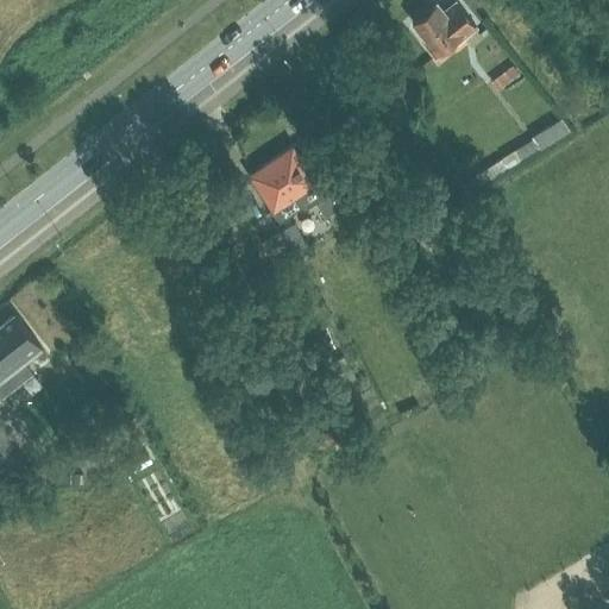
[(464,37),(476,27),(456,1),(444,11),(437,2),(412,22),(424,37),(421,39),(435,57),(449,45),(451,48),(464,37)]
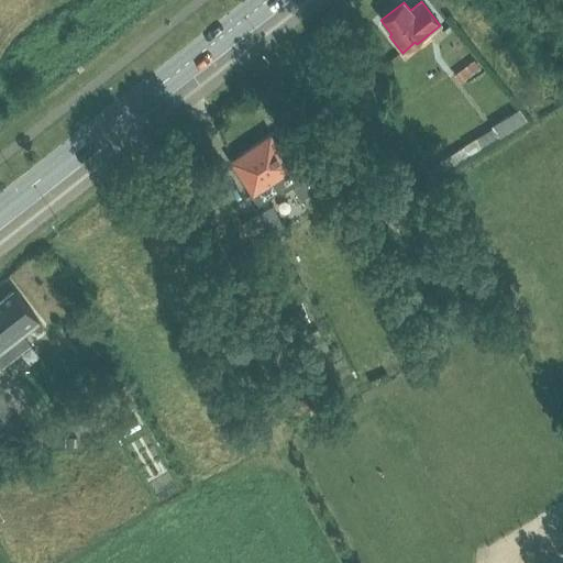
[(440,25),(429,34),(435,43),(446,34),(440,25)]
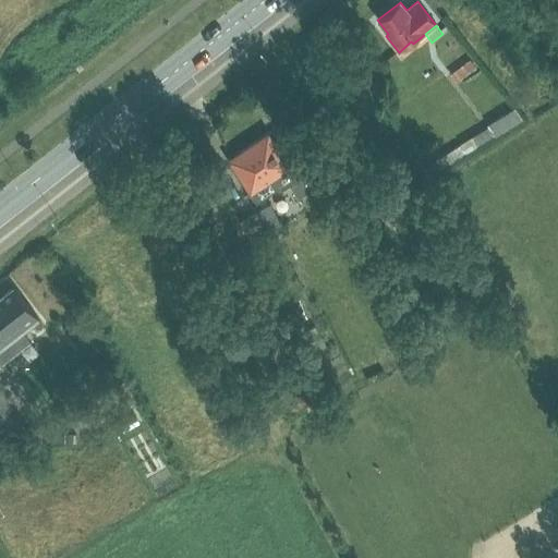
[(470,60),(450,74),(456,83),(476,68),(470,60)]
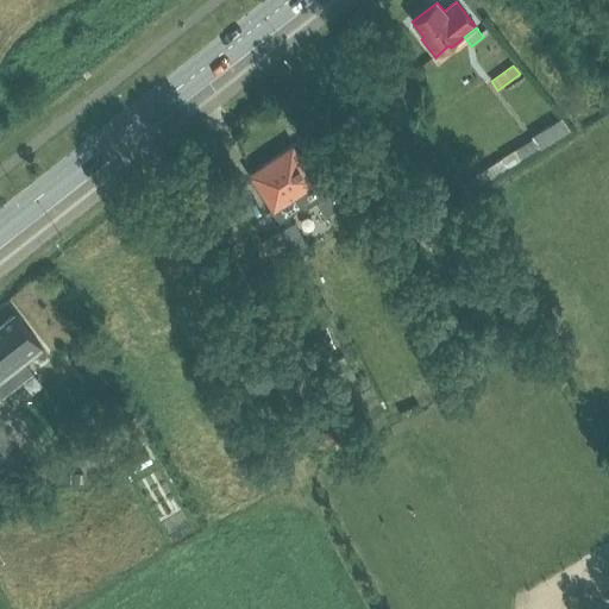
[(532,139),(462,183),(468,194),(570,131),(562,118),(531,137),(532,139)]
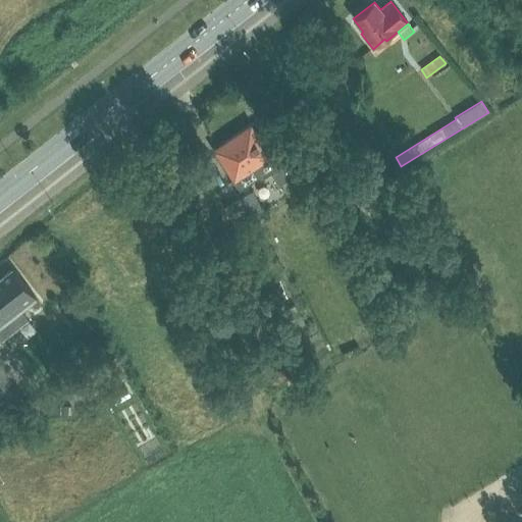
[(251,125),(214,150),(240,189),(262,174),(263,176),(278,167),(251,125)]
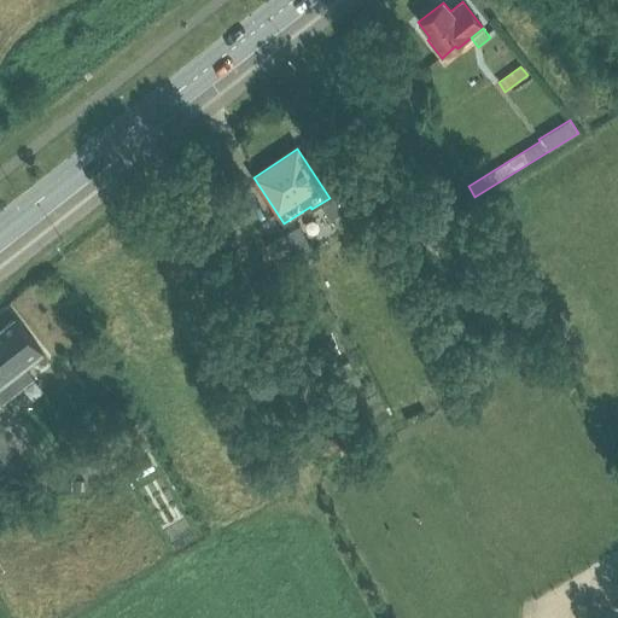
[(332,197),(318,207),(327,222),(343,213),(332,197)]
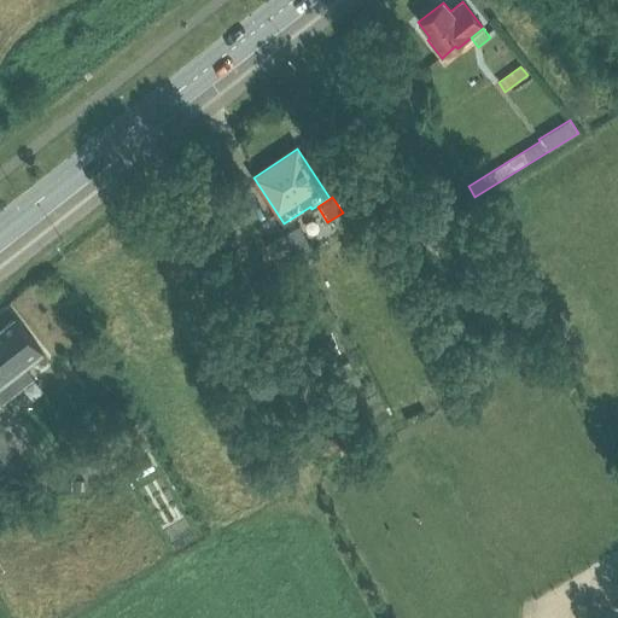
[(299,226),(270,243),(299,292),(303,298),(316,290),(301,263),(315,256),(299,226)]
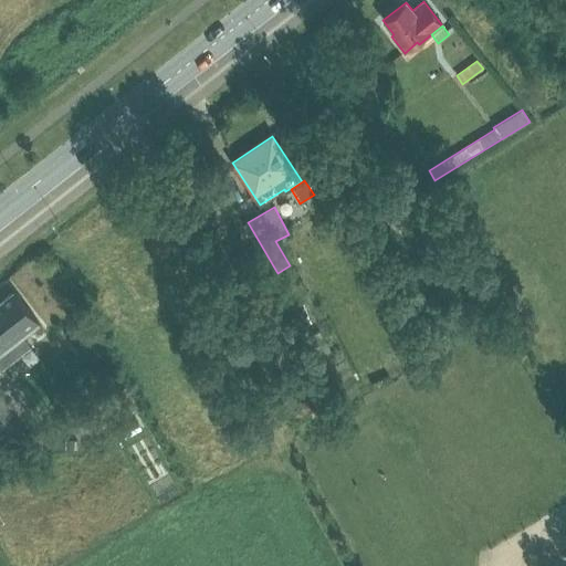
[(13,291),(0,301),(0,366),(2,369),(31,347),(24,337),(40,325),(13,291)]
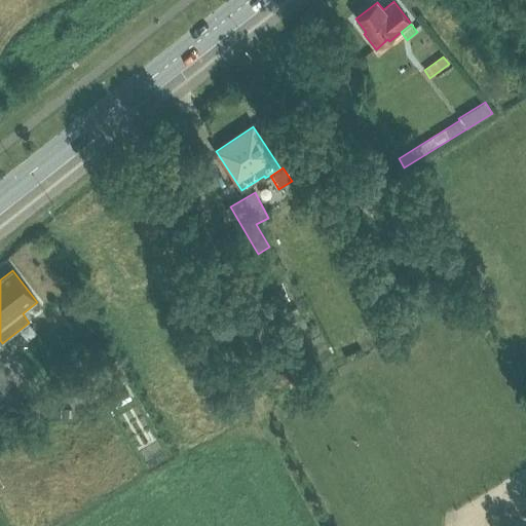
[(298,307),(291,311),(302,333),(309,329),(298,307)]
